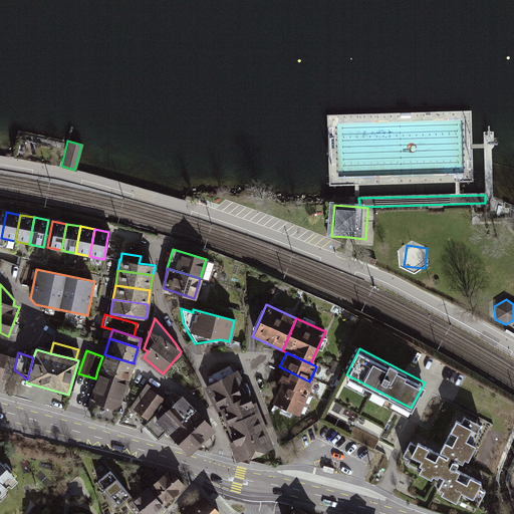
[(104,354),(103,353),(102,356),(97,370),(126,380),(134,363),(104,354)]
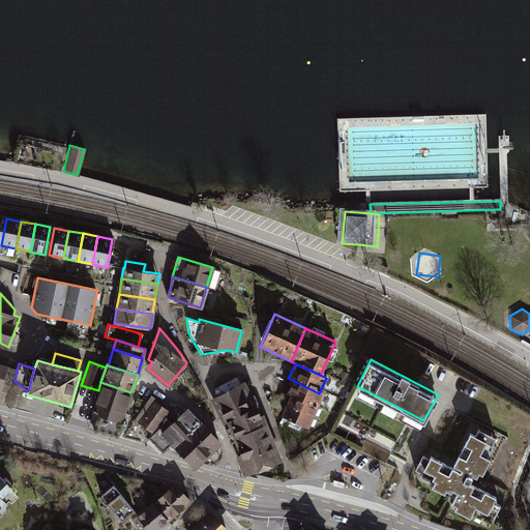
[(239,377),(215,388),(216,398),(229,422),(255,409),(239,377)]
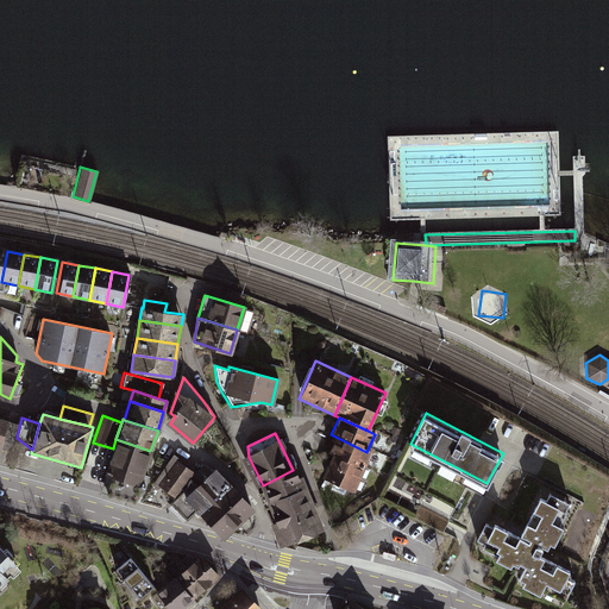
[(366,452),(336,437),(327,452),(333,456),(364,470),(371,454),(366,452)]
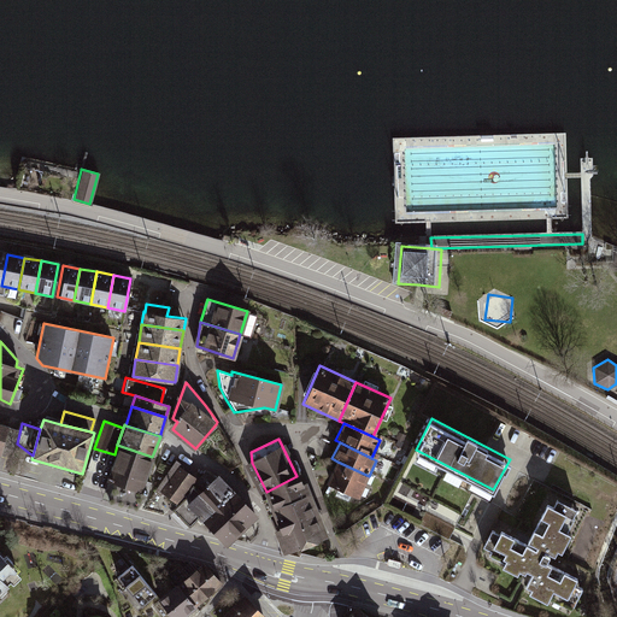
[(152,457),(117,445),(100,498),(119,503),(135,507),(152,457)]
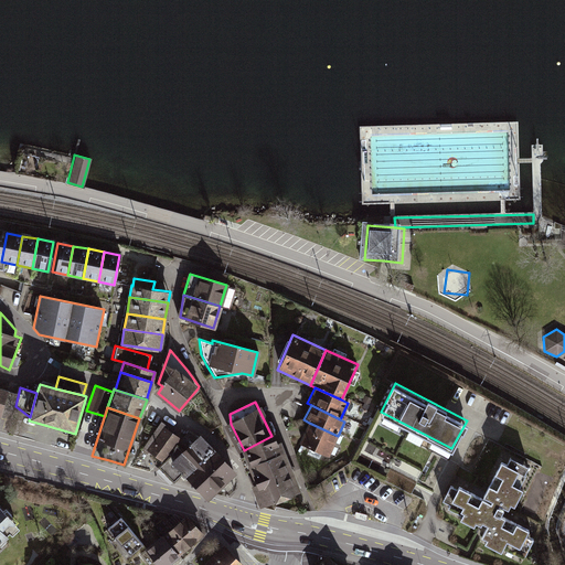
[(156,433),(145,448),(150,452),(151,451),(163,460),(179,437),(167,429),(168,427),(161,423),(156,432),(156,433)]
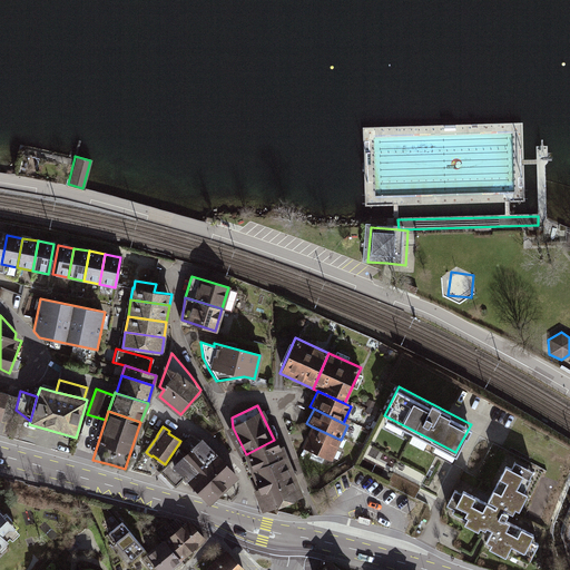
[(341,440),(312,426),(302,448),(330,463),(341,440)]
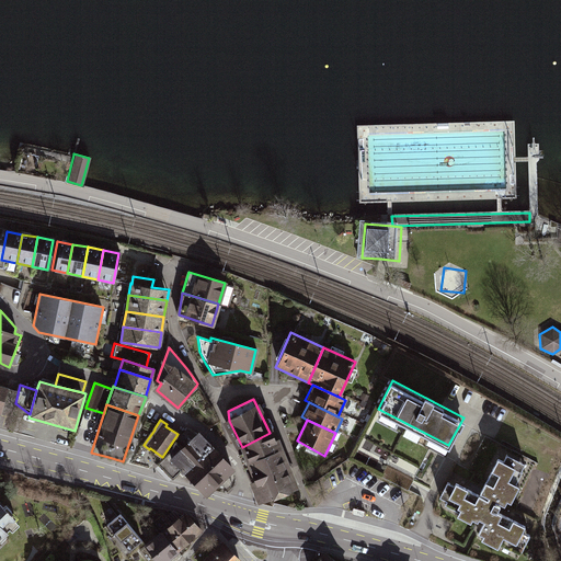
[(156,425),(146,421),(145,423),(144,426),(152,431),(156,425)]
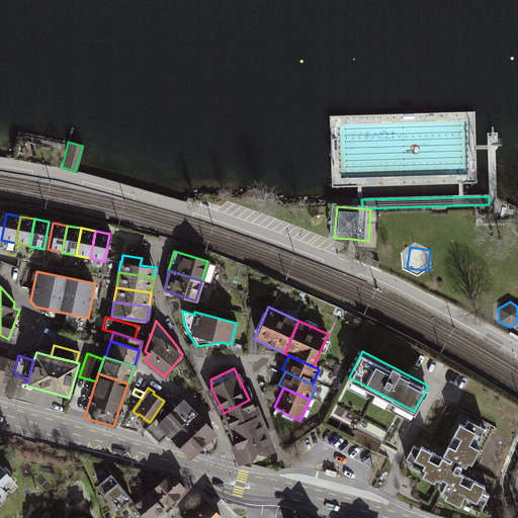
[(147,427),(161,441),(168,434),(189,456),(194,452),(214,433),(184,401),(175,395),(162,408),(157,418),(147,427)]
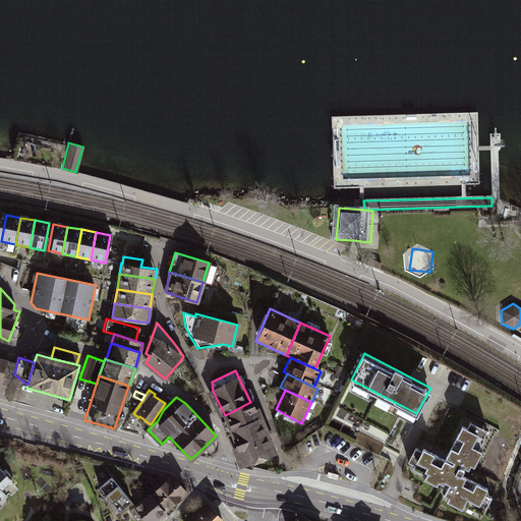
[(250,402),(225,415),(228,421),(224,423),(229,435),(232,432),(230,428),(261,416),(253,401),(250,402)]
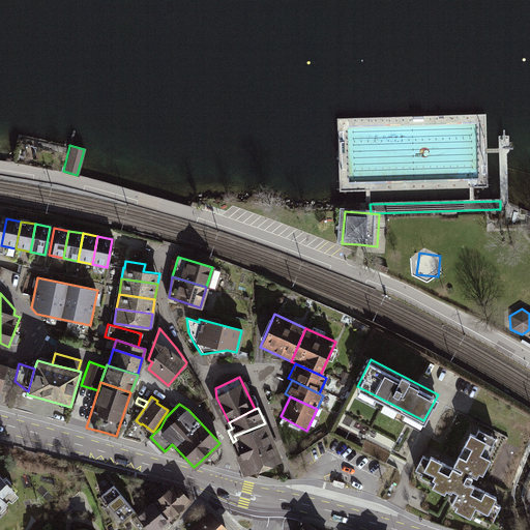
[(234,436),(236,440),(239,447),(255,441),(265,468),(280,461),(265,423),(234,436)]
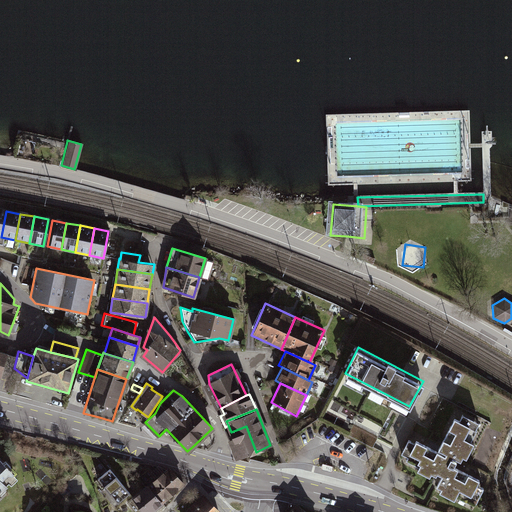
[(480,423),(459,411),(438,451),(446,455),(445,457),(408,438),(398,457),(417,467),(414,472),(430,480),(432,476),(436,478),(438,475),(441,476),(436,486),(442,490),(440,493),(454,501),(456,497),(475,507),(484,489),(486,485),(454,467),(456,463),(451,461),(453,458),(460,463),(460,461),(465,463),(475,445),(470,442),(480,423)]
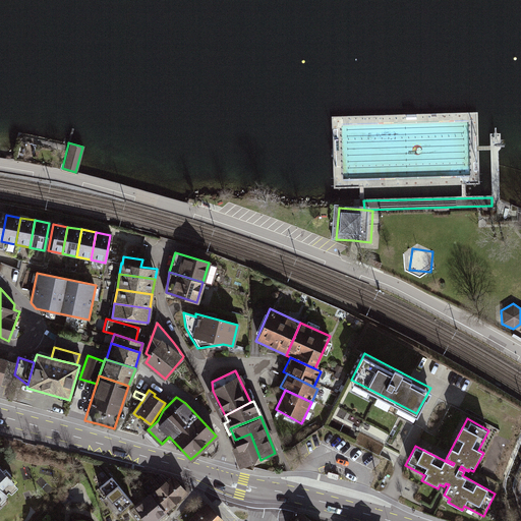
[(250,433),(235,440),(238,448),(234,450),(241,467),(261,460),(250,433)]
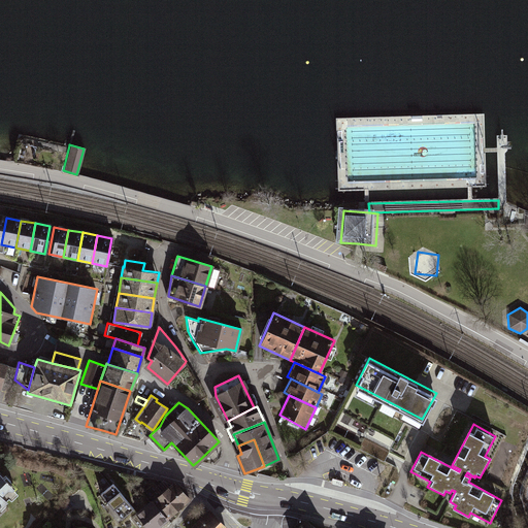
[(0,507),(17,493),(0,475),(0,507)]
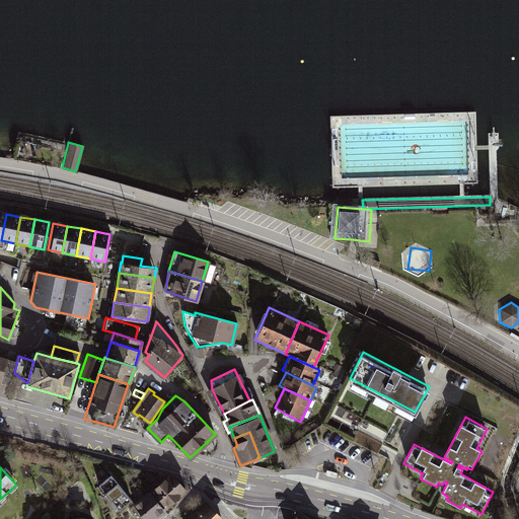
[(339,472),(327,469),(325,475),(337,478),(339,472)]
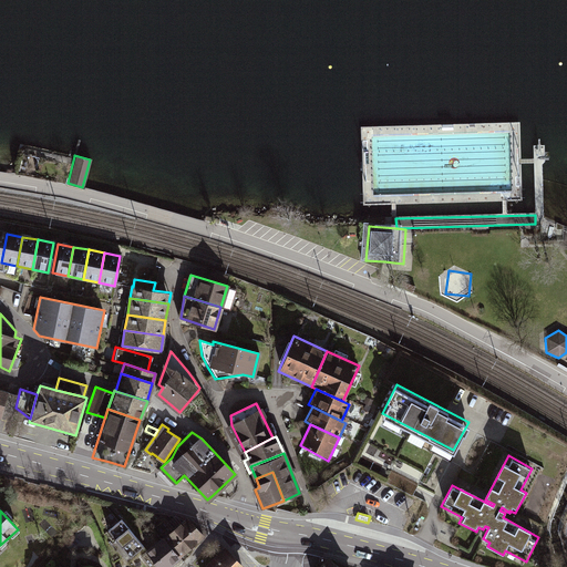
[(156,528),(165,538),(179,556),(202,537),(187,519),(185,522),(176,517),(168,522),(166,519),(156,528)]
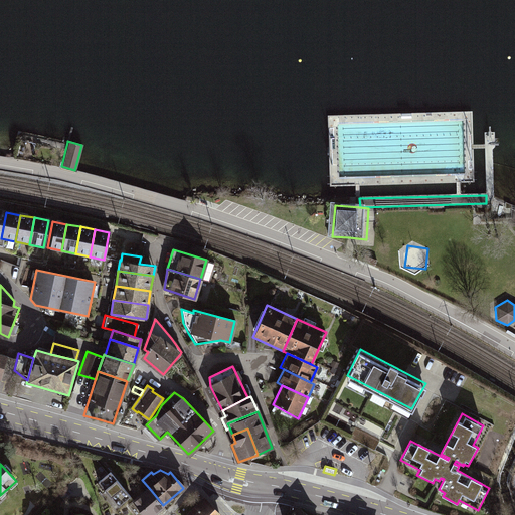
[(129,495),(109,472),(97,482),(116,505),(129,495)]
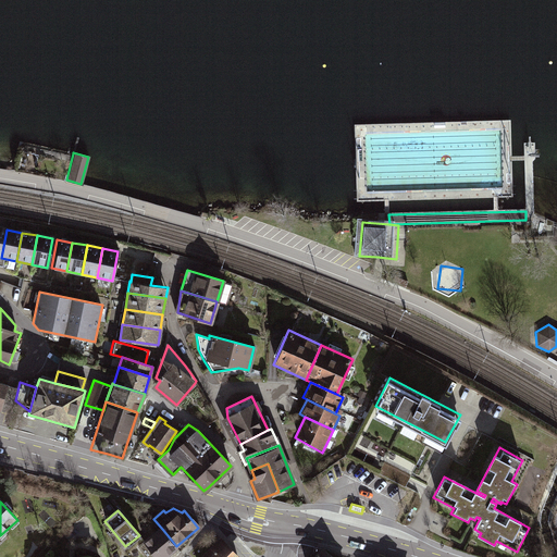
[(146,543),(158,556),(163,556),(176,546),(162,529),(146,543)]
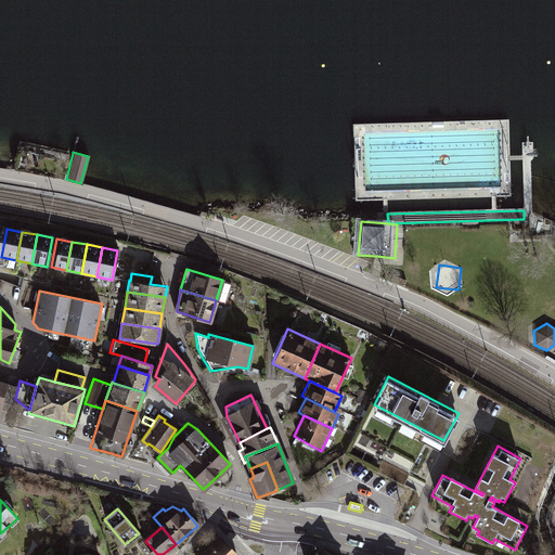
[(235,554),(220,539),(203,554),(235,554)]
